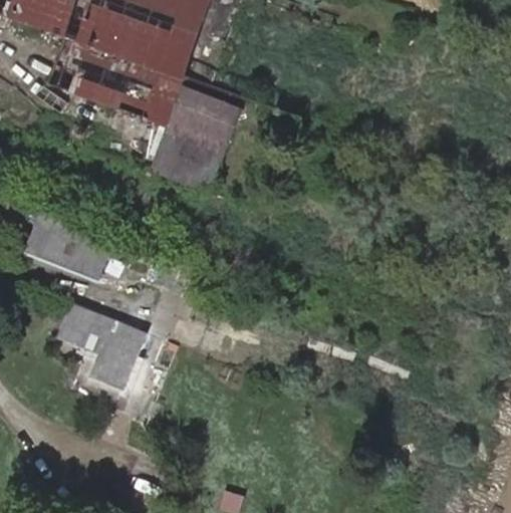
[(181,85),(211,0),(0,0),(0,12),(64,35),(47,82),(165,124),(171,111),(181,85)]
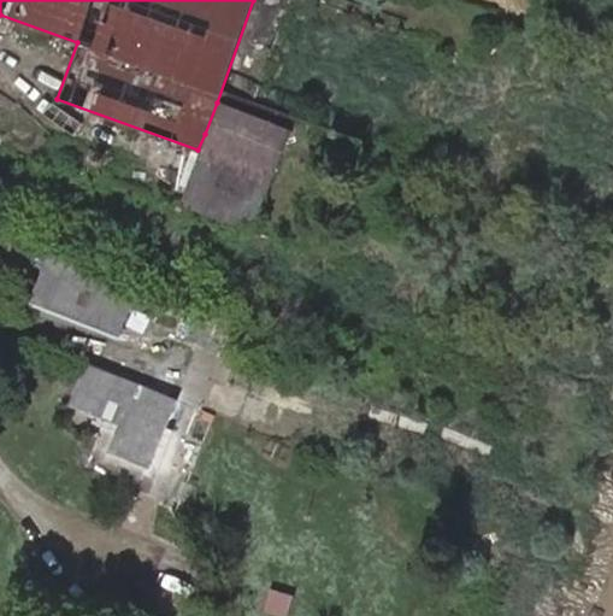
[(289,132),(217,103),(205,134),(198,150),(200,150),(188,182),(181,203),(248,230),(257,210),(276,162),(289,132)]
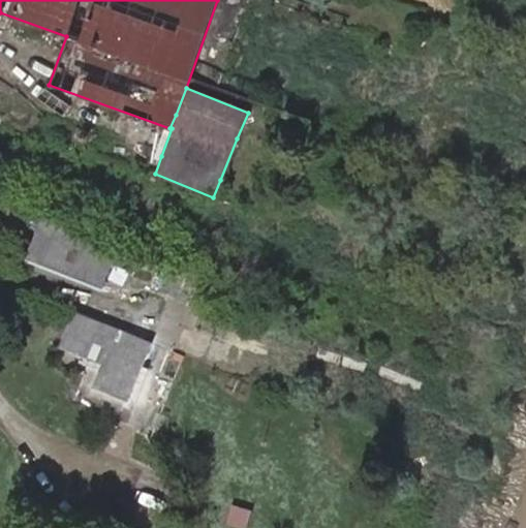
[(102,285),(112,247),(33,227),(23,266),(102,285)]
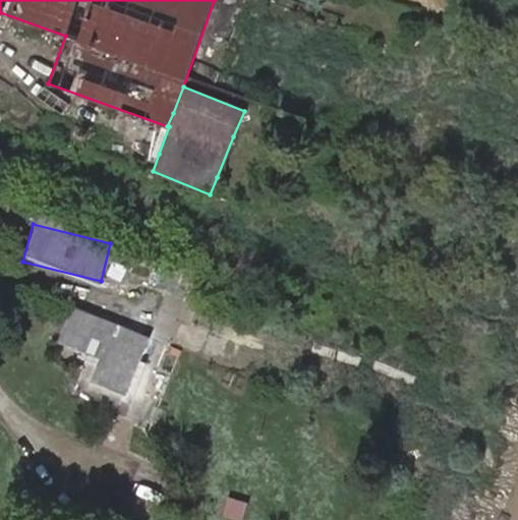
[(183,284),(185,273),(155,262),(151,271),(183,284)]
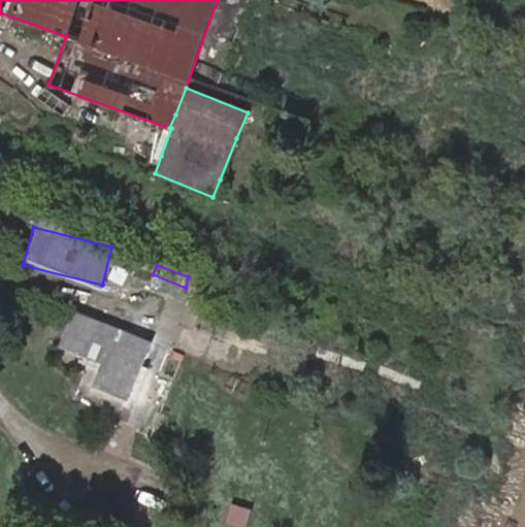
[(206,285),(188,276),(186,288),(202,295),(206,285)]
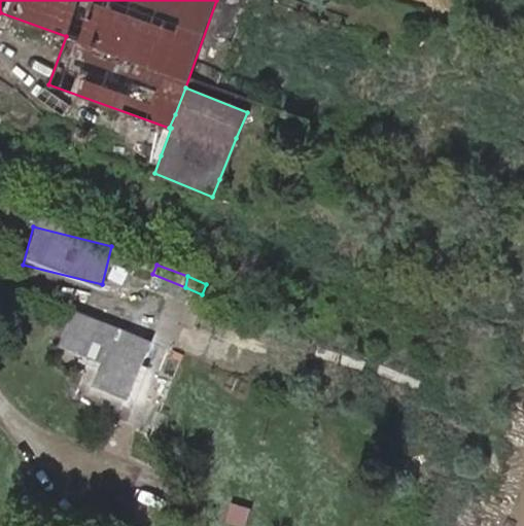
[(150,342),(73,310),(59,345),(101,362),(92,384),(128,399),(150,342)]
